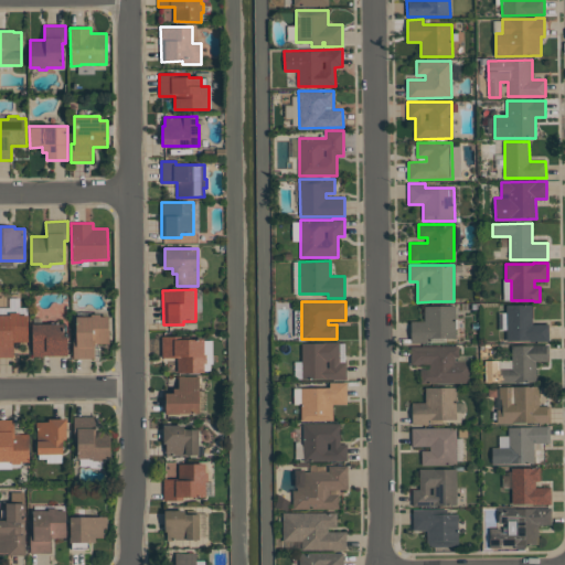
[(505,305),(532,305),(532,324),(548,323),(548,341),(507,342),(505,305)]
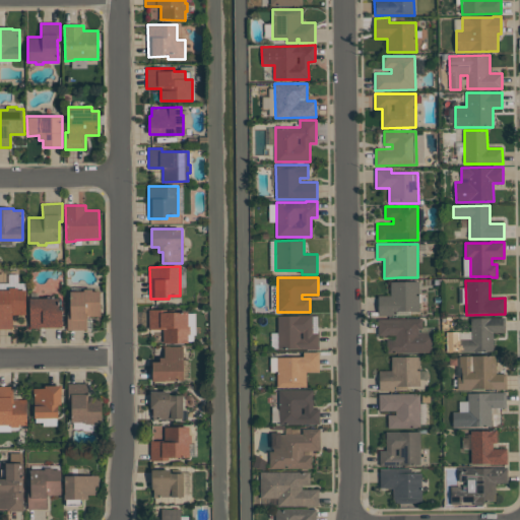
[(378,316),(378,296),(390,296),(390,281),(418,281),(418,311),(393,311),(393,315),(378,316)]
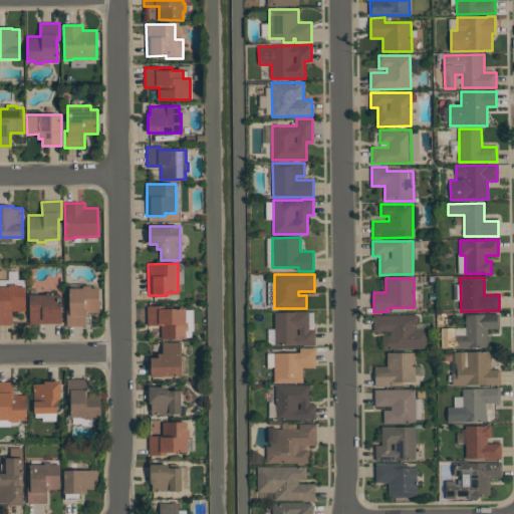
[(25,311),(12,311),(12,324),(0,324),(0,286),(9,286),(9,284),(17,284),(17,286),(25,286),(25,311)]
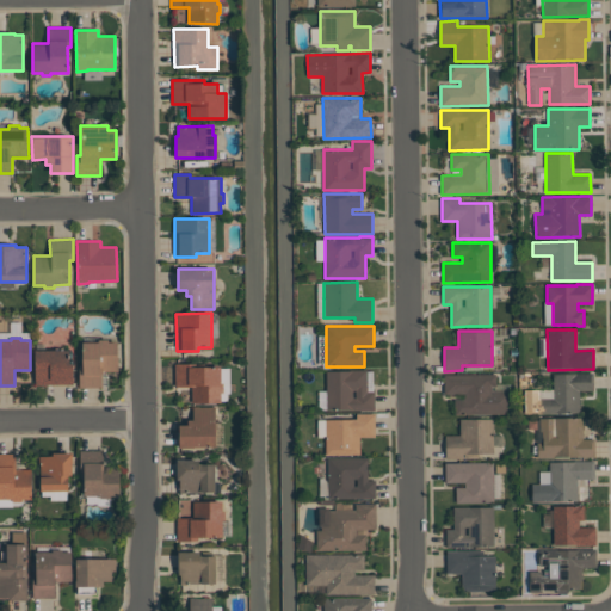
[(117,341),(118,370),(102,371),(102,387),(80,387),(79,368),(82,368),(82,341),(98,341),(98,339),(109,339),(109,343),(117,341)]
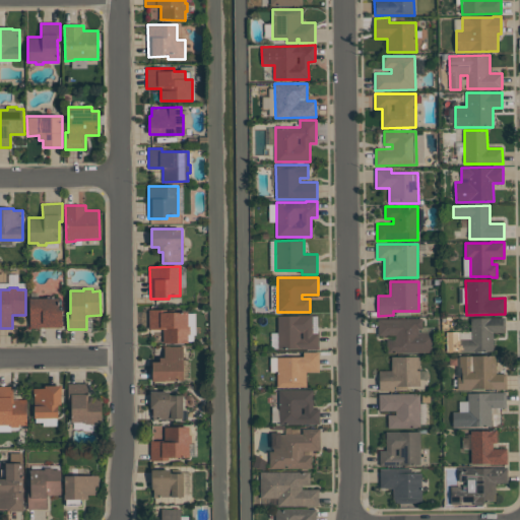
[(62,327),(30,327),(30,298),(59,298),(59,310),(62,310),(62,327)]
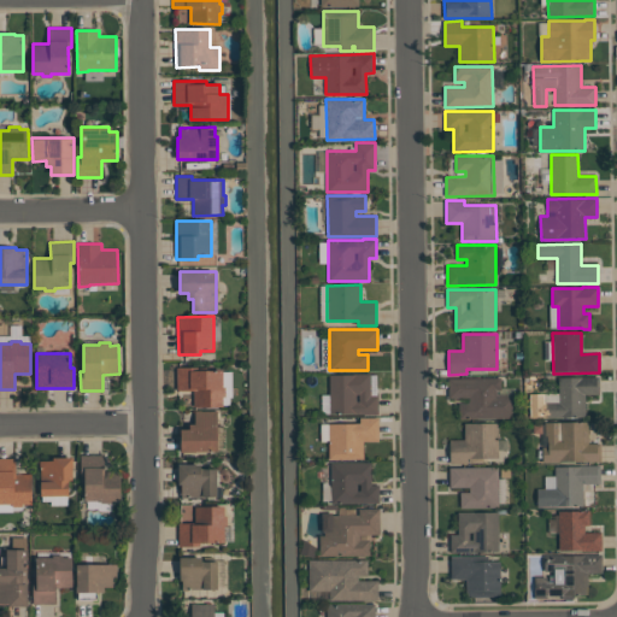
[(193,406),(193,391),(176,391),(176,368),(191,368),(191,371),(223,370),(223,387),(225,387),(225,397),(223,397),(223,406),(193,406)]
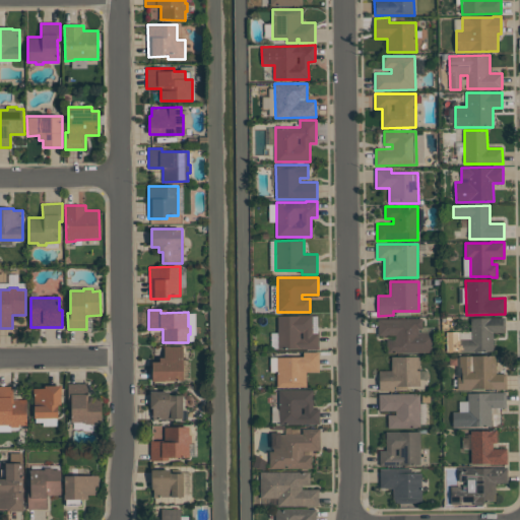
[(277,349),(277,316),(299,316),(299,315),(312,315),(312,333),(319,333),(319,349),(277,349)]
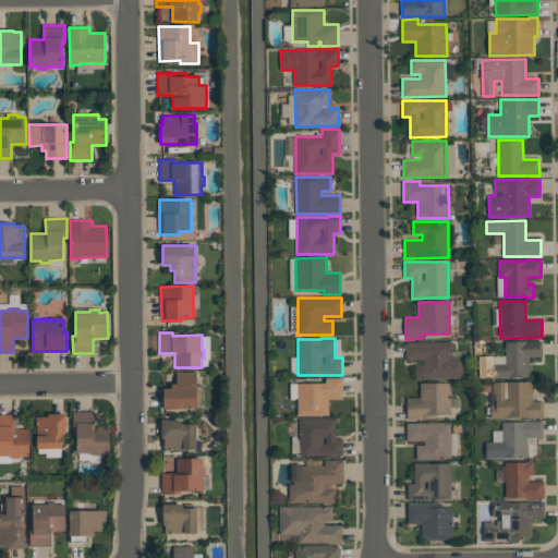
[(530,377),(493,378),(493,364),(506,364),(505,341),(542,340),(542,356),(529,356),(530,377)]
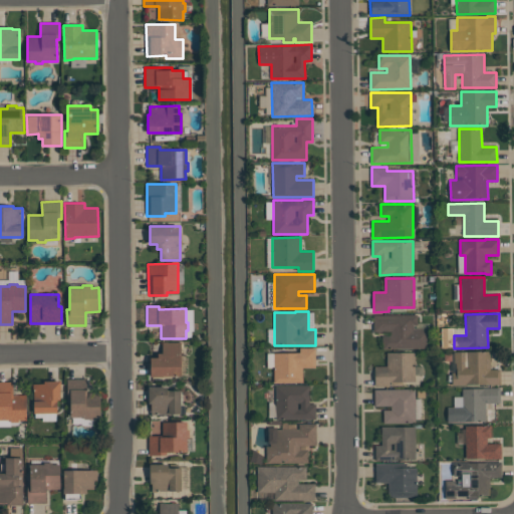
[(417,314),(418,324),(414,325),(414,329),(427,328),(428,348),(383,349),(382,336),(390,336),(390,330),(374,331),(373,315),(417,314)]
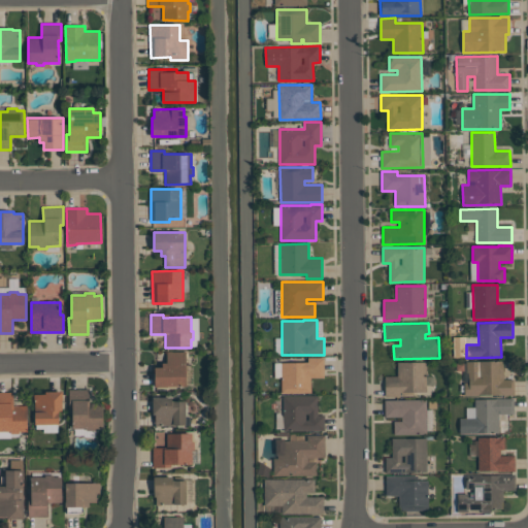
[(155,387),(155,367),(162,367),(162,362),(166,362),(166,351),(186,351),(187,387),(155,387)]
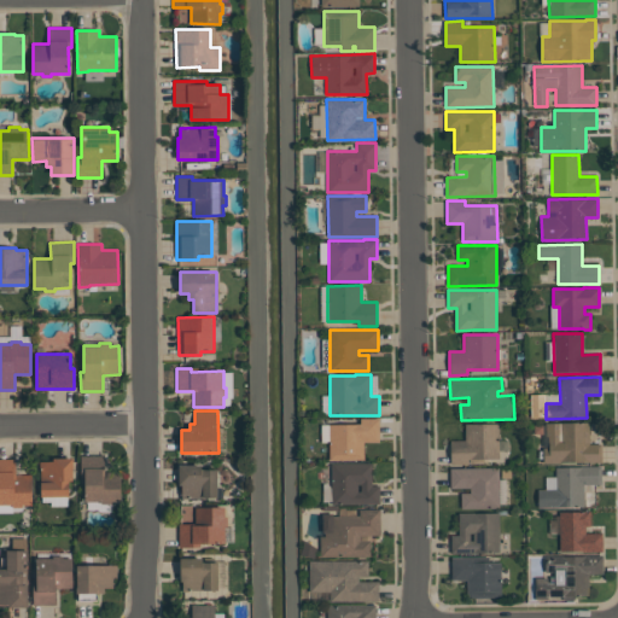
[(328,424),(360,424),(360,418),(379,418),(379,442),(363,442),(365,460),(330,460),(328,424)]
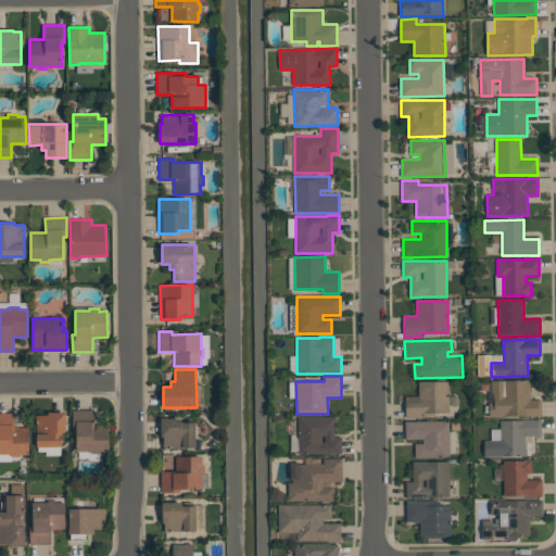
[(530,380),(530,400),(541,400),(541,416),(489,416),(489,402),(493,402),(493,392),(491,393),(491,380),(530,380)]
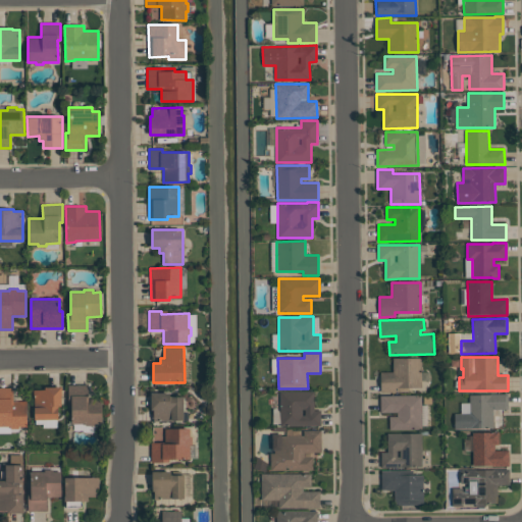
[(421,358),(421,387),(396,387),(396,393),(380,393),(380,372),(393,371),(393,358),(421,358)]
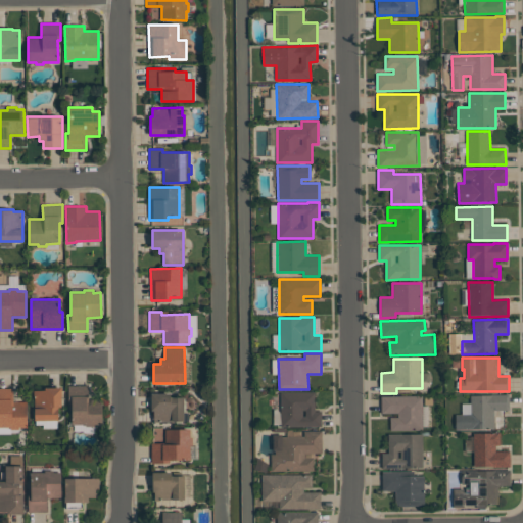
[(88,385),(88,399),(102,399),(102,424),(94,424),(94,426),(86,426),(86,424),(72,424),(72,403),(67,403),(67,385),(88,385)]
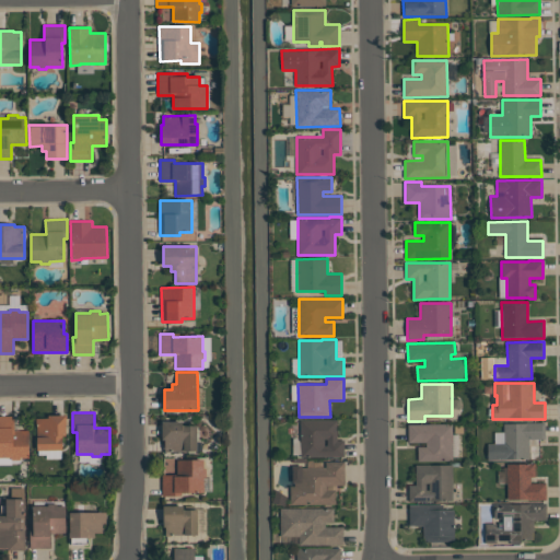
[(62,450),(37,450),(36,418),(48,418),(48,416),(66,415),(67,435),(62,435),(62,450)]
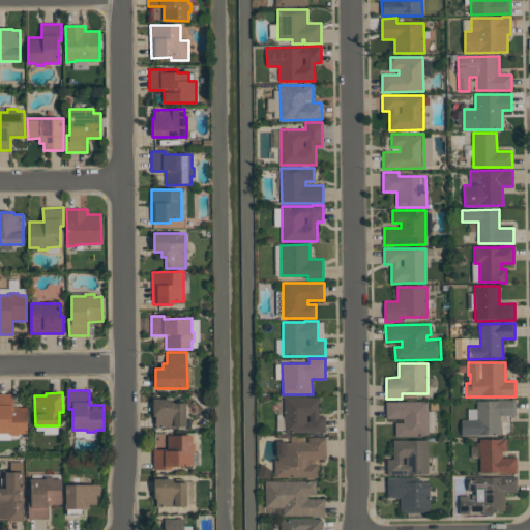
[(0,433),(0,393),(13,393),(13,408),(28,407),(28,432),(19,432),(19,435),(10,436),(10,433),(0,433)]
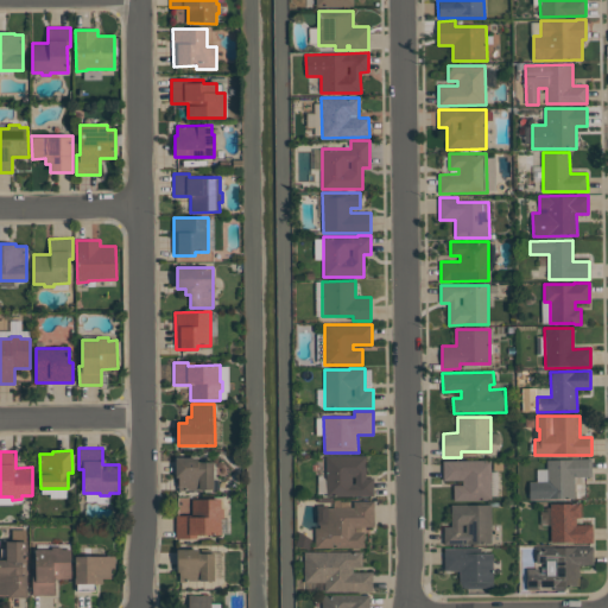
[(325,456),(366,455),(366,477),(373,477),(373,496),(327,496),(325,456)]
